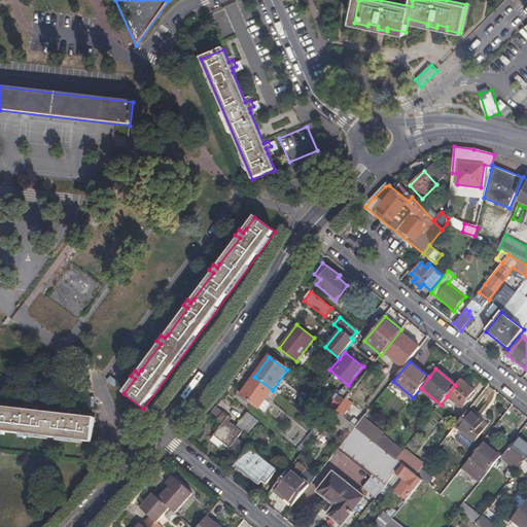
[(273,390),(254,377),(241,395),(258,410),(273,390)]
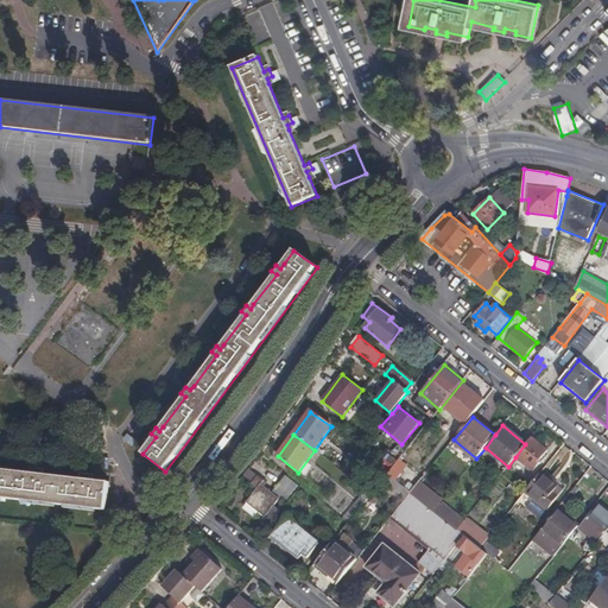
[(531,437),(525,444),(515,457),(532,472),(539,463),(538,462),(546,450),(531,437)]
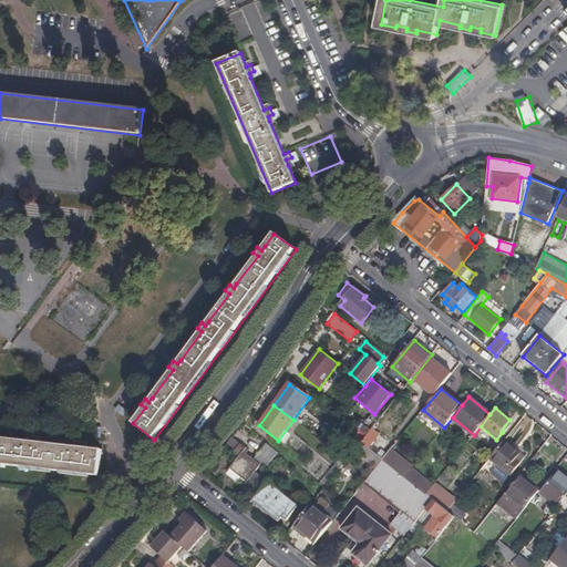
[(385,413),(377,424),(383,429),(392,418),(385,413)]
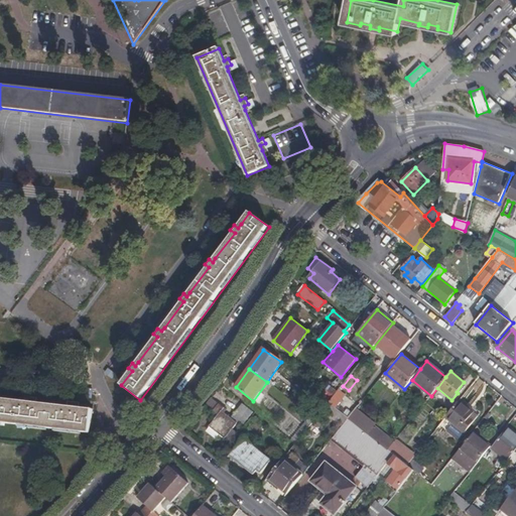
[(343,386),(339,390),(359,405),(362,401),(349,390),(343,386)]
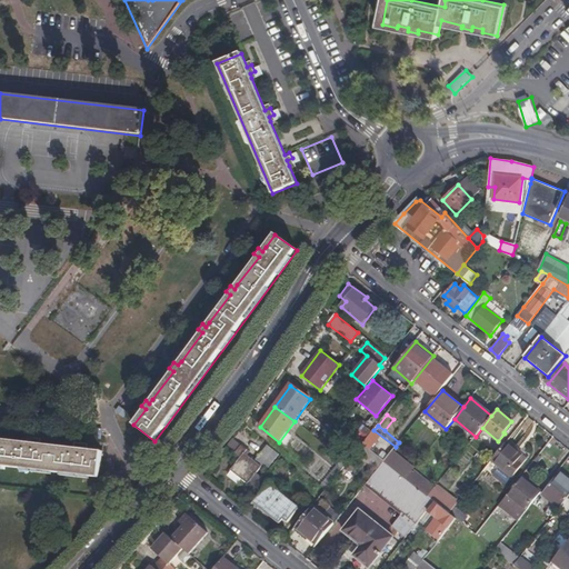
[(368,437),(362,445),(385,461),(392,451),(396,447),(373,430),(368,437)]
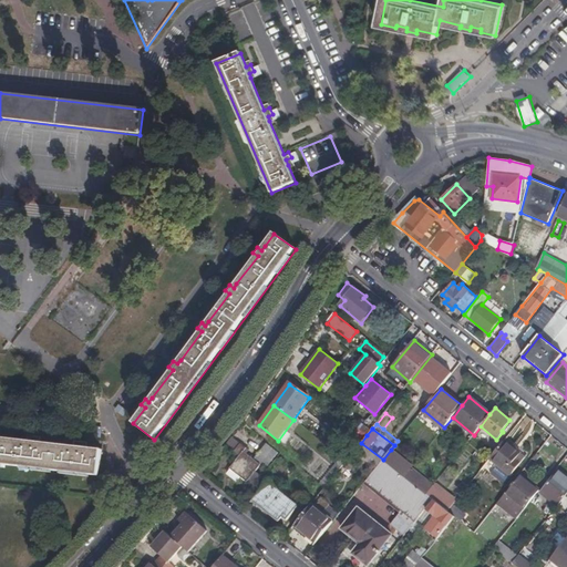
[(361,432),(340,459),(346,462),(354,452),(361,443),(367,435),(361,432)]
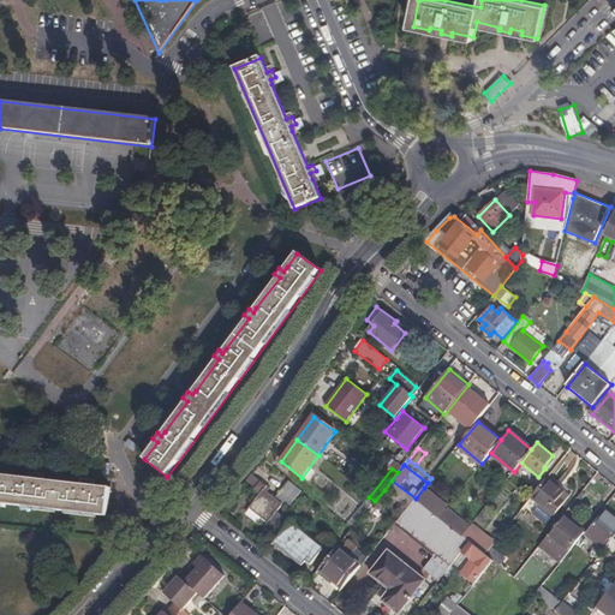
[(0,503),(107,517),(109,489),(94,487),(89,487),(89,481),(82,479),(81,485),(43,481),(39,481),(39,475),(30,475),(30,479),(0,475),(0,503)]
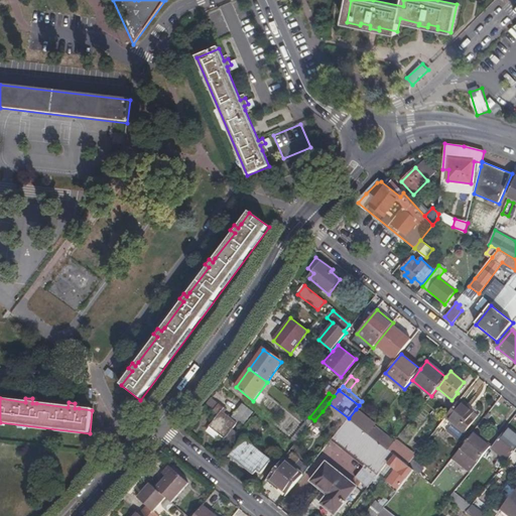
[(459,400),(445,417),(465,432),(474,420),(470,416),(474,412),(459,400)]
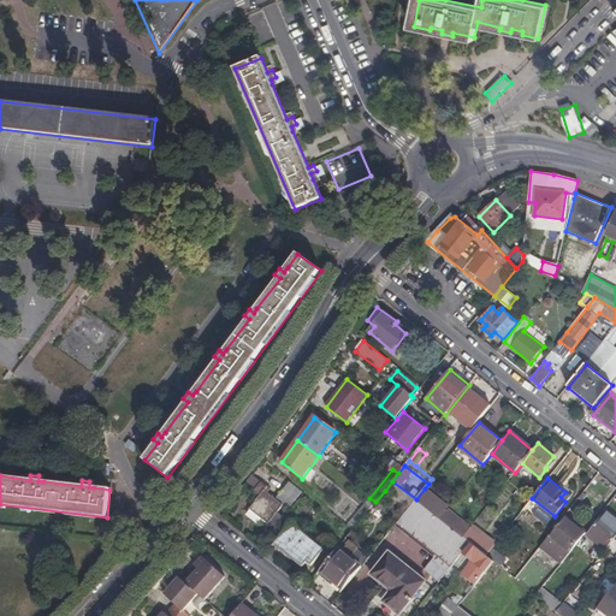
[(261,481),(259,484),(254,491),(260,496),(249,508),(268,523),(283,504),(288,509),(301,492),(290,483),(277,499),(265,490),(267,486),(261,481)]
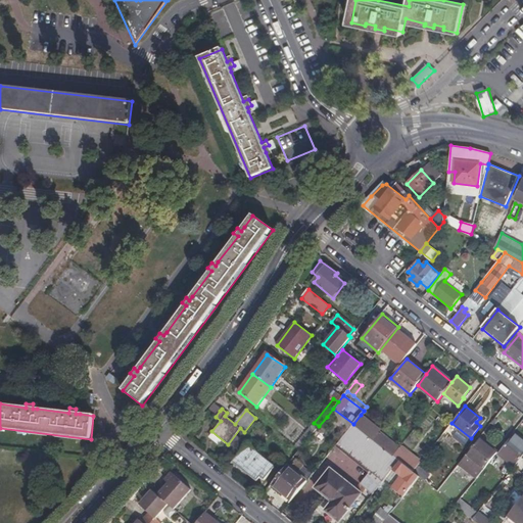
[(333,409),(327,417),(346,432),(353,424),(333,409)]
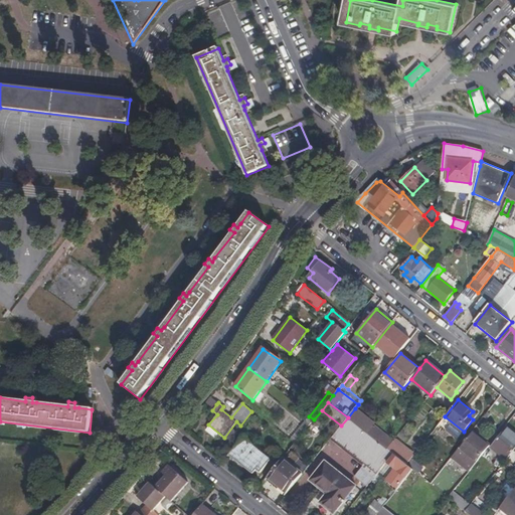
[(355,408),(348,417),(367,434),(374,424),(355,408)]
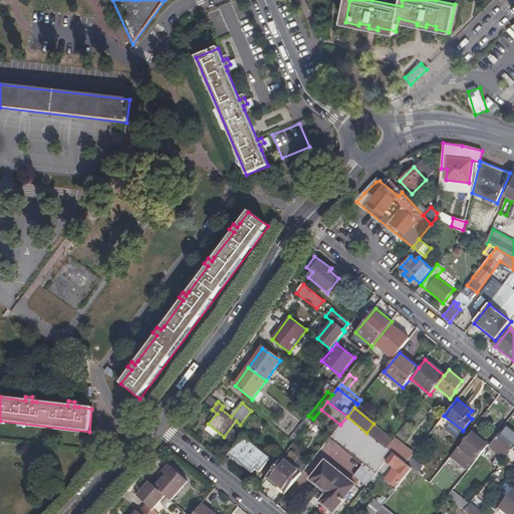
[(308,416),(289,439),(294,443),(298,438),(313,419),(308,416)]
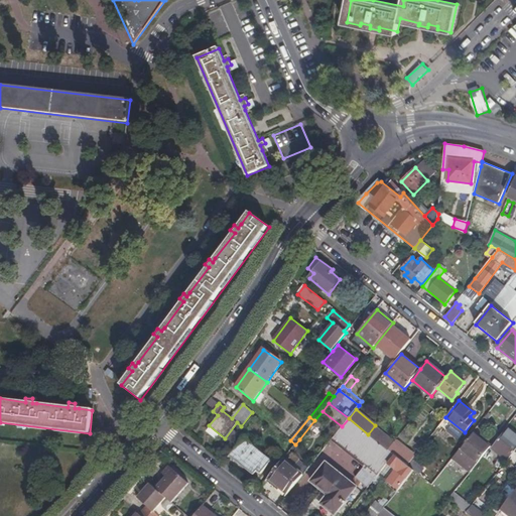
[(342,426),(333,438),(353,455),(368,434),(349,418),(342,426)]
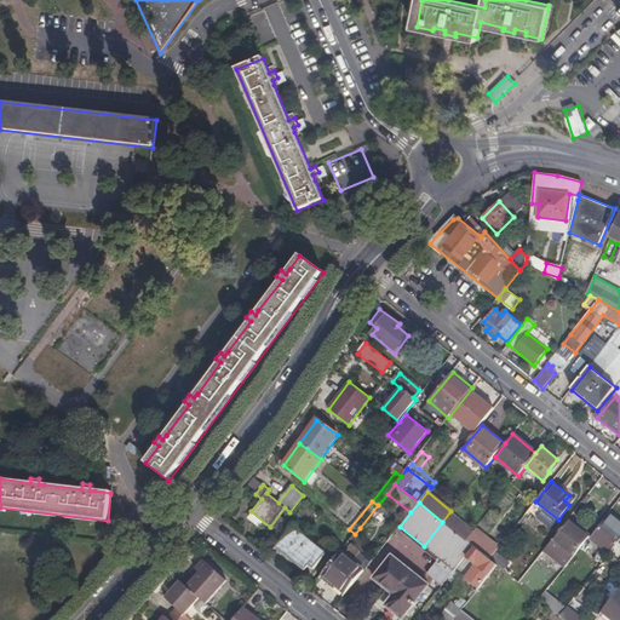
[(451,511),(442,522),(466,540),(474,530),(451,511)]
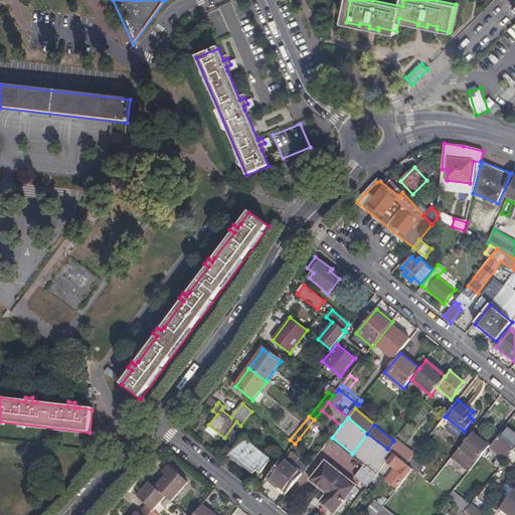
[(502,456),(506,460),(514,449),(514,436),(506,427),(491,447),(502,456)]
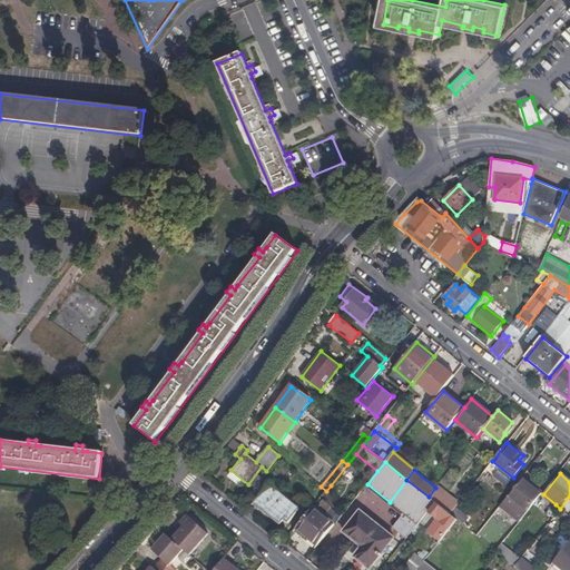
[(522,478),(509,494),(528,510),(540,495),(531,489),(533,485),(522,478)]
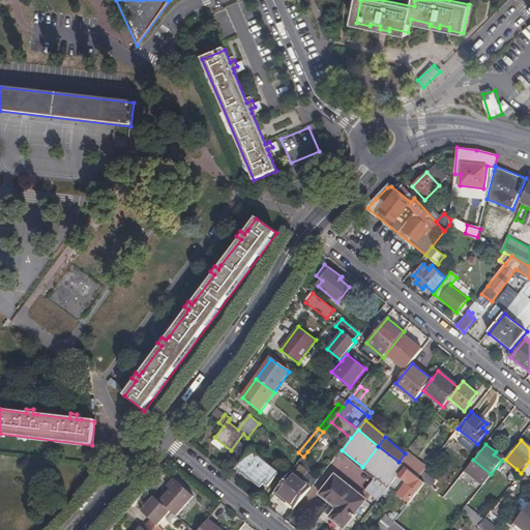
[(399,462),(378,446),(362,467),(388,488),(398,476),(405,467),(399,462)]
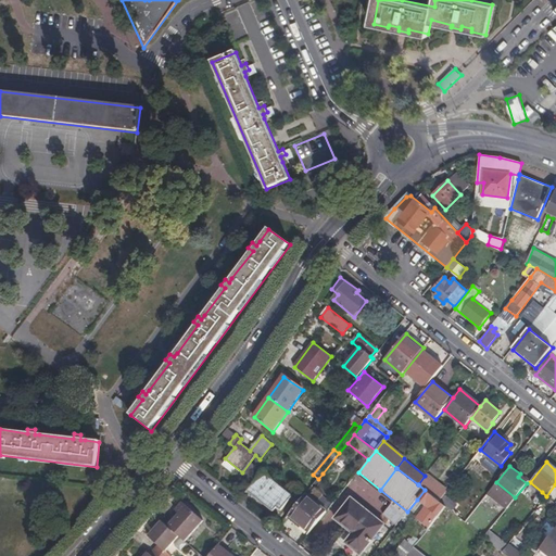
[(264,470),(248,491),(273,512),(277,507),(281,510),(292,497),(274,482),(276,480),(264,470)]
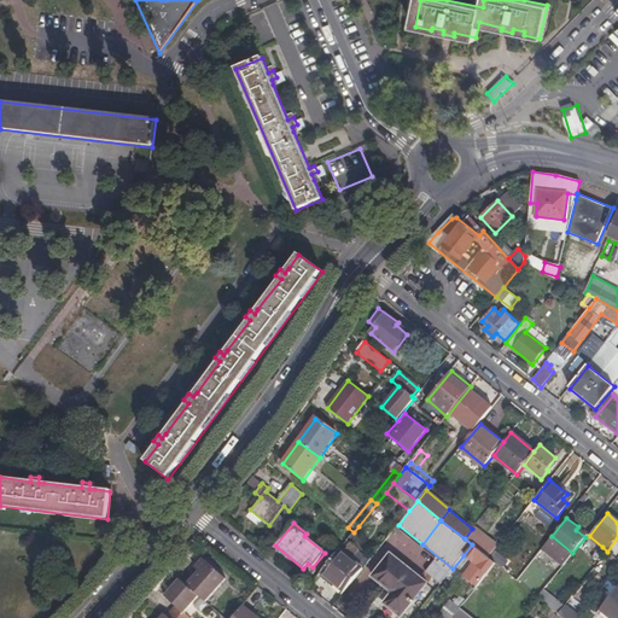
[(587,535),(578,526),(576,530),(586,537),(587,535)]
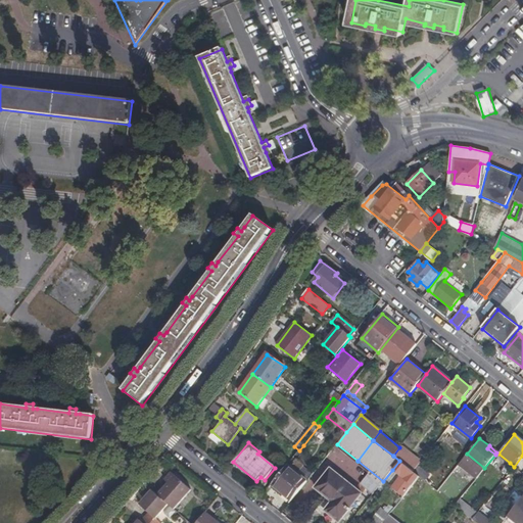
[(289,468),(287,466),(284,470),(272,485),(292,501),(307,482),(297,474),(303,466),(296,460),(289,468)]
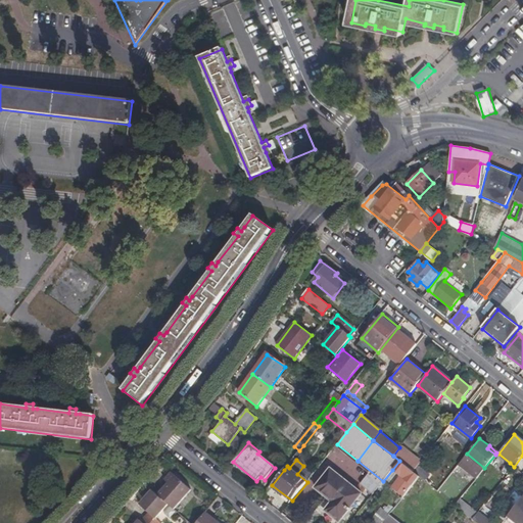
[(413,472),(399,461),(392,470),(405,479),(406,477),(411,481),(407,487),(402,484),(397,490),(405,495),(419,477),(413,472)]
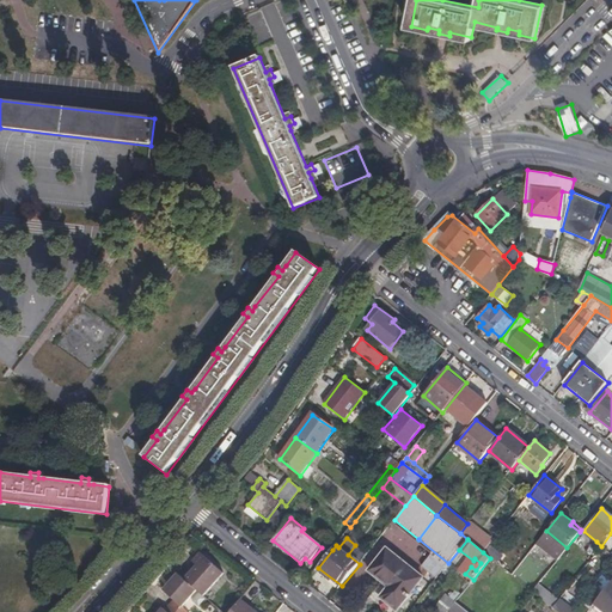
[(499,563),(505,556),(490,545),(485,552),(499,563)]
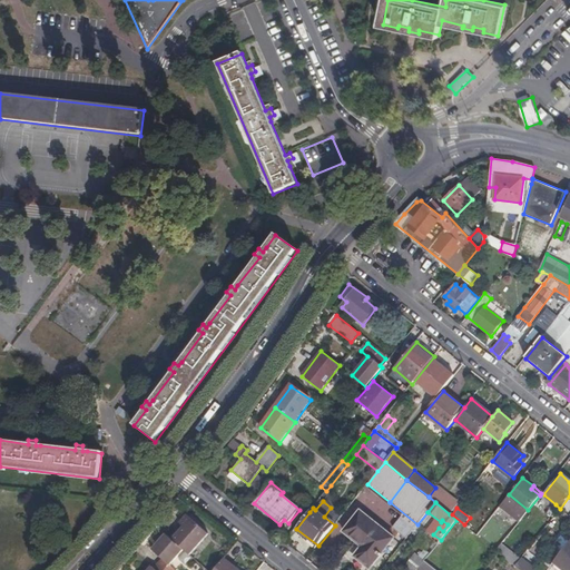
[(345,556),(374,521),(361,511),(344,532),(356,542),(345,556)]
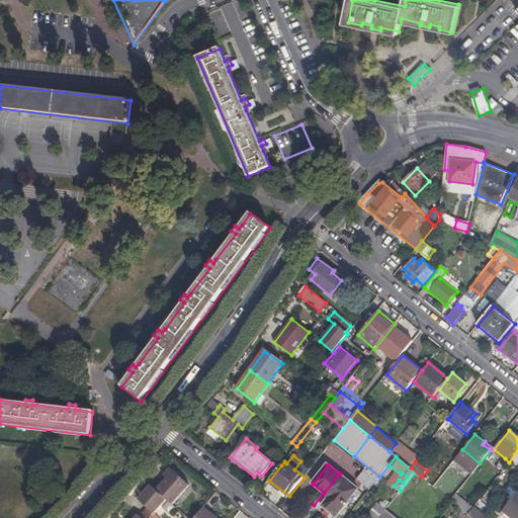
[(157,492),(168,501),(173,505),(190,486),(170,468),(163,476),(167,481),(157,492)]
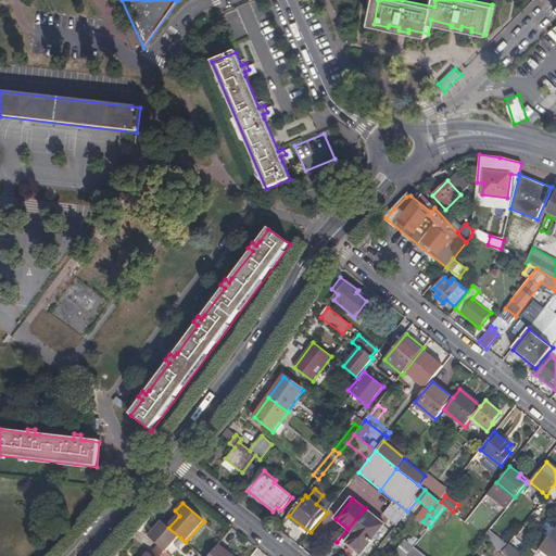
[(365,508),(337,542),(354,555),(358,555),(384,525),(365,508)]
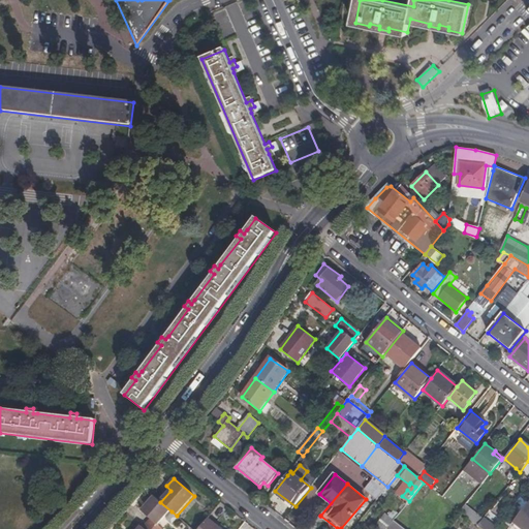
[(144,528),(163,528),(159,525),(172,511),(160,502),(154,497),(143,510),(152,519),(144,528)]
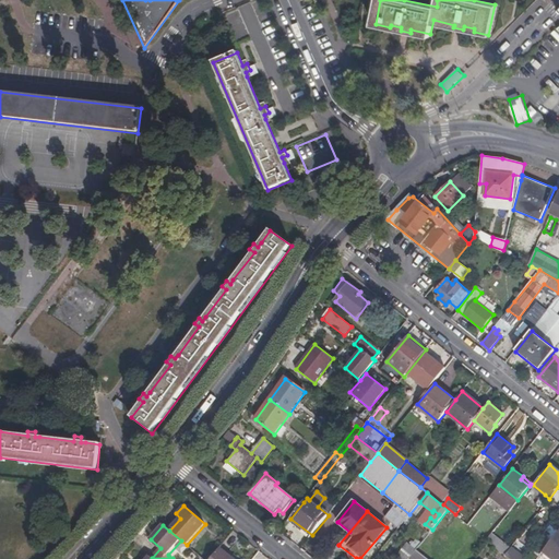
[(558,558),(558,531),(544,550),(554,558),(558,558)]
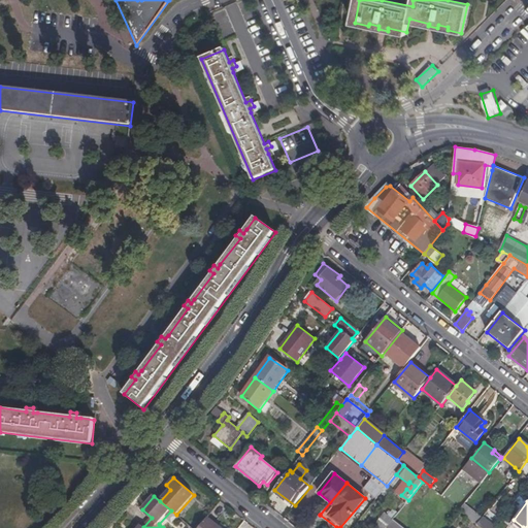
[(483,517),(464,503),(459,510),(462,513),(476,525),(482,518),(483,517)]
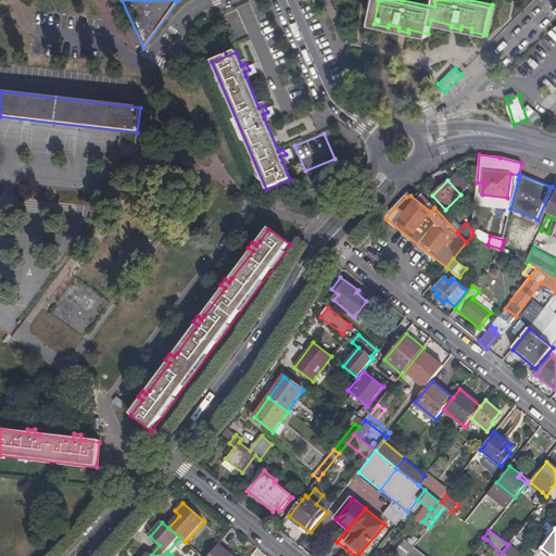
[(232,555),(219,544),(209,555),(232,555)]
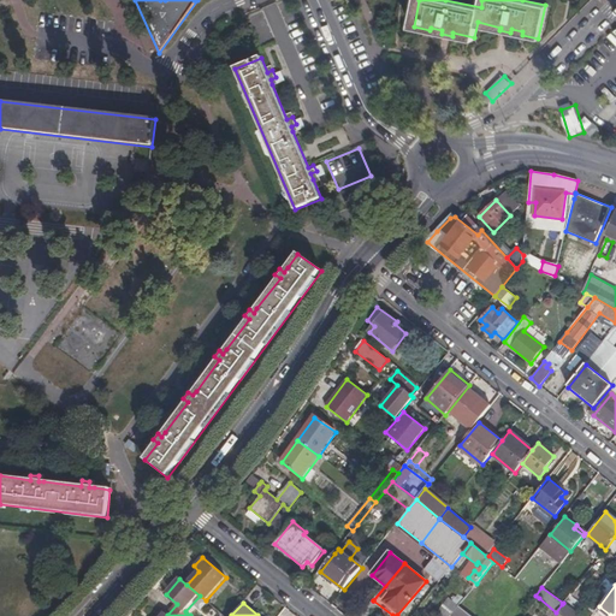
[(562,604),(556,612),(561,615),(575,615),(576,615),(562,604)]
